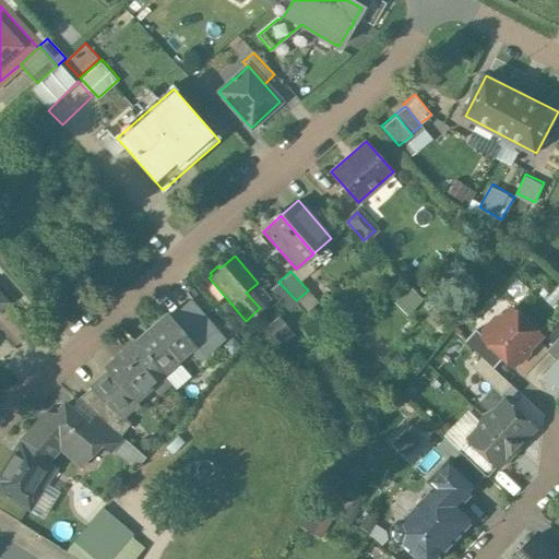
[(296,300),(278,282),(269,290),(286,309),(296,300)]
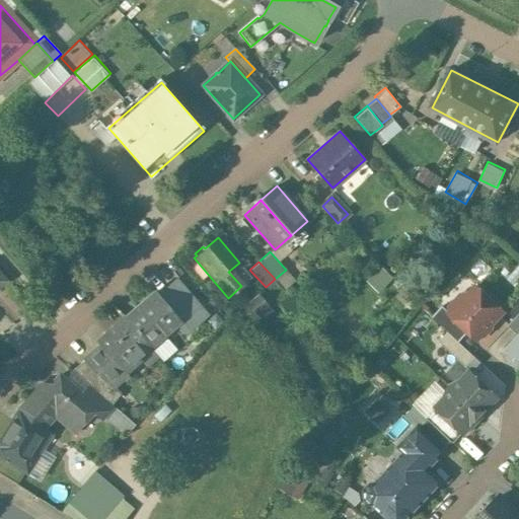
[(504,312),(476,287),(469,294),(462,295),(457,300),(457,306),(450,314),(468,331),(477,340),(504,312)]
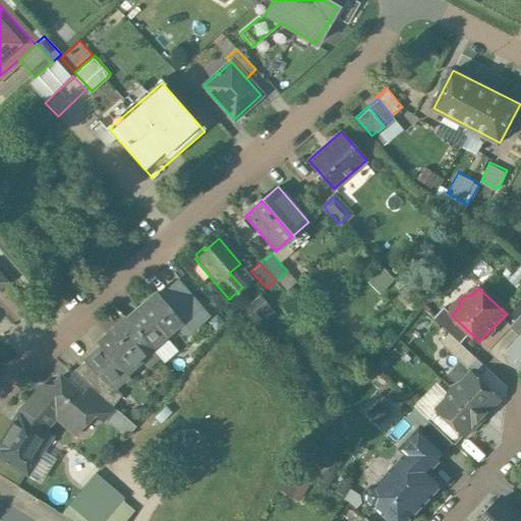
[(178,323),(155,296),(139,309),(139,308),(137,309),(138,310),(126,321),(149,349),(178,323)]
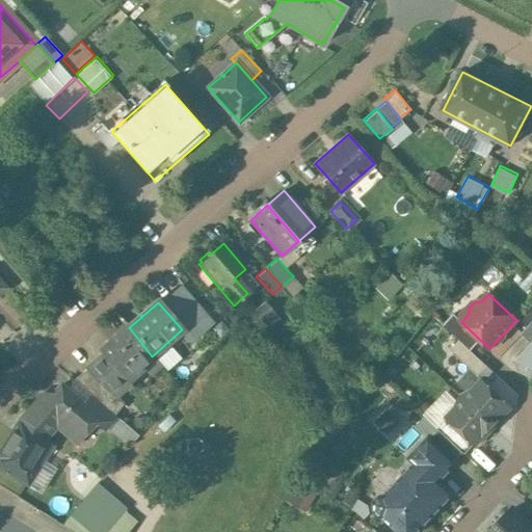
[(480,340),(461,322),(453,314),(444,325),(459,341),(471,351),(480,340)]
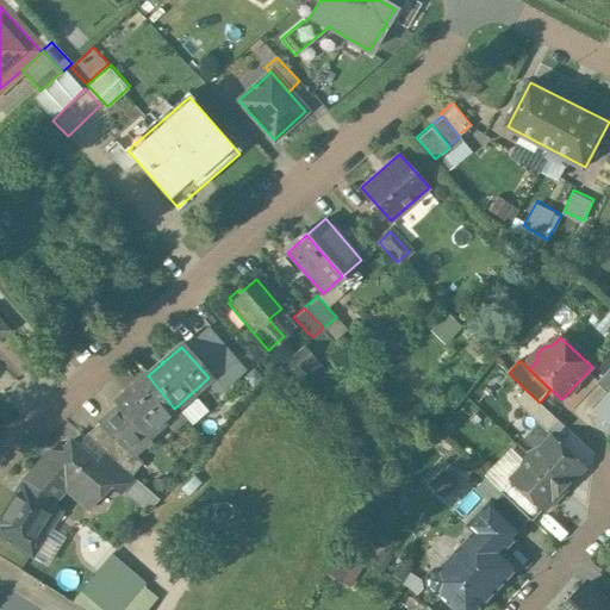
[(609,368),(597,383),(609,394),(609,392),(609,368)]
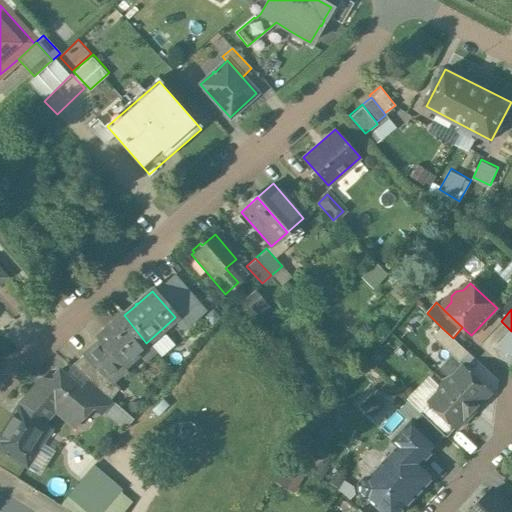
[(124,315),(95,341),(98,344),(112,361),(120,370),(122,369),(135,357),(133,354),(146,343),(124,315)]
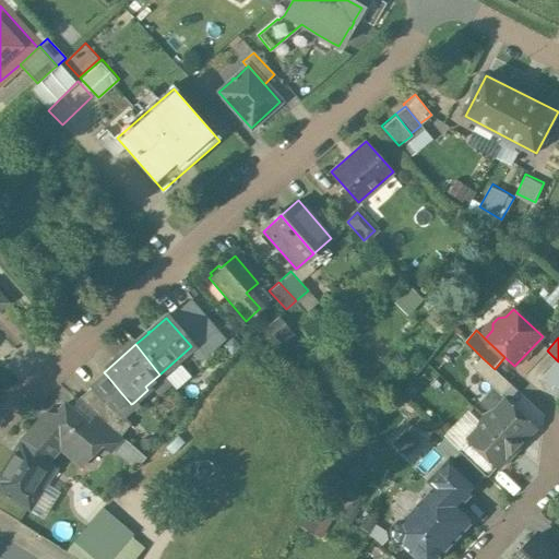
[(495,369),(483,358),(473,368),(502,395),(511,384),(495,369)]
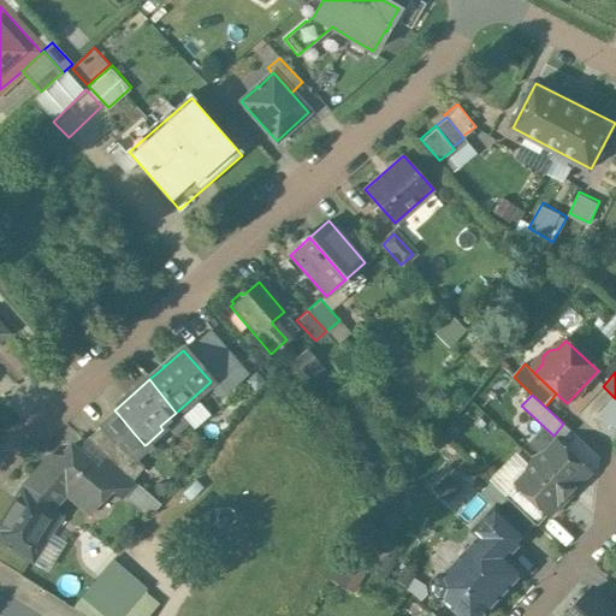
[(615,396),(615,398),(599,414),(611,426),(614,422),(615,424),(615,396)]
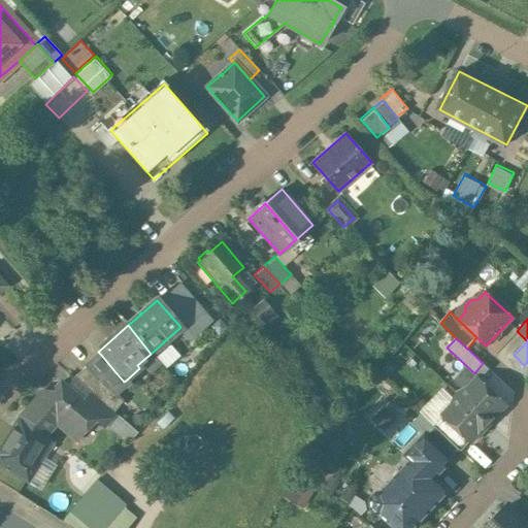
[(116,372),(101,355),(85,369),(100,386),(116,372)]
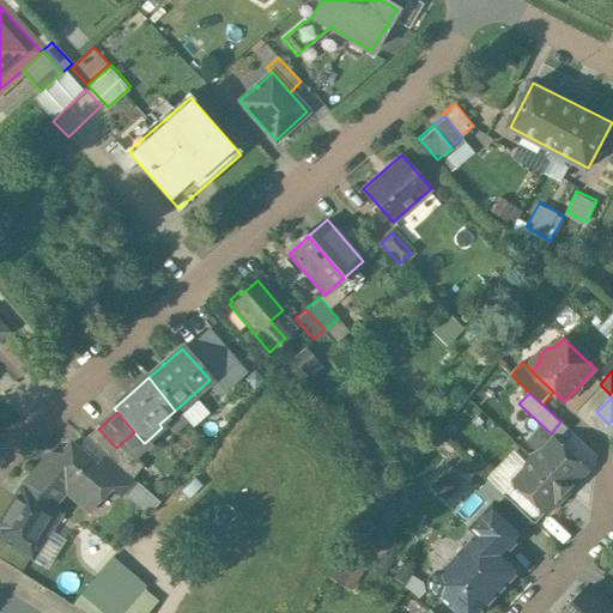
[(132,460),(116,448),(98,429),(84,441),(104,459),(131,483),(141,468),(132,460)]
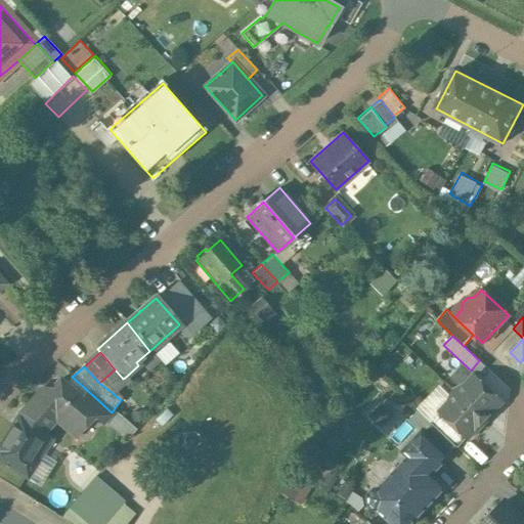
[(115,369),(99,383),(113,393),(127,381),(125,378),(123,379),(115,369)]
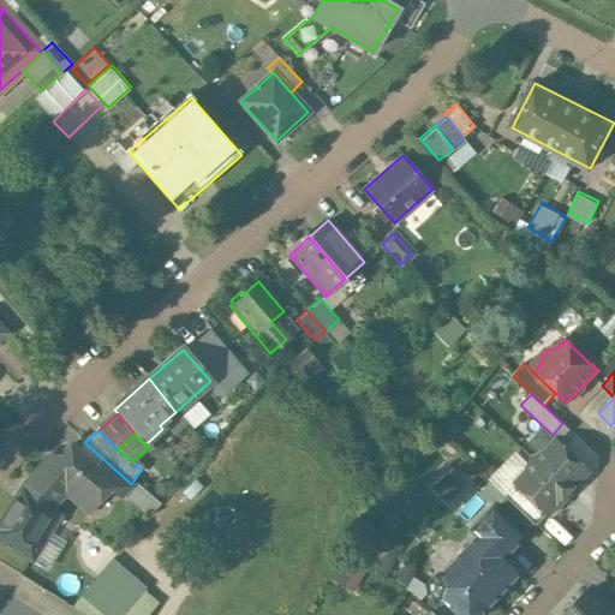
[(591,471),(557,439),(536,461),(571,494),(591,471)]
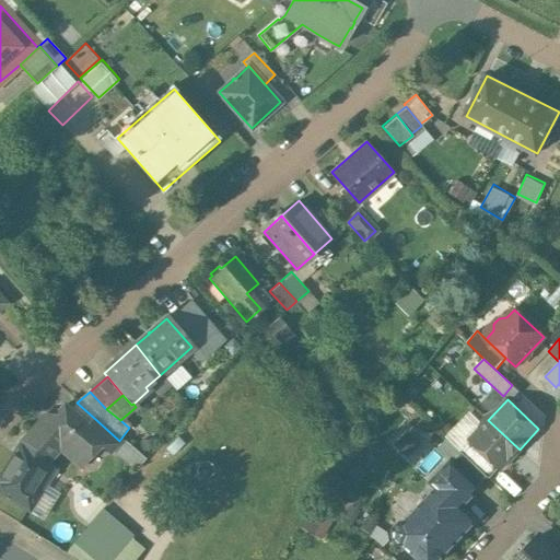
[(86,429),(63,408),(41,433),(37,430),(22,448),(47,465),(58,452),(79,470),(80,468),(77,466),(98,443),(108,452),(106,453),(107,454),(119,441),(95,419),(86,429)]
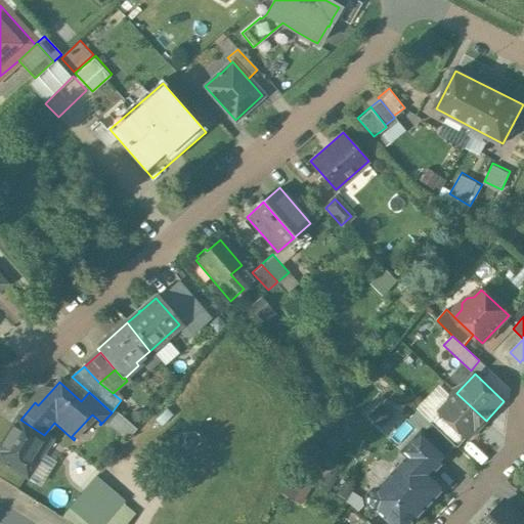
[(486,421),(456,393),(438,411),(439,413),(467,438),(468,439),(486,421)]
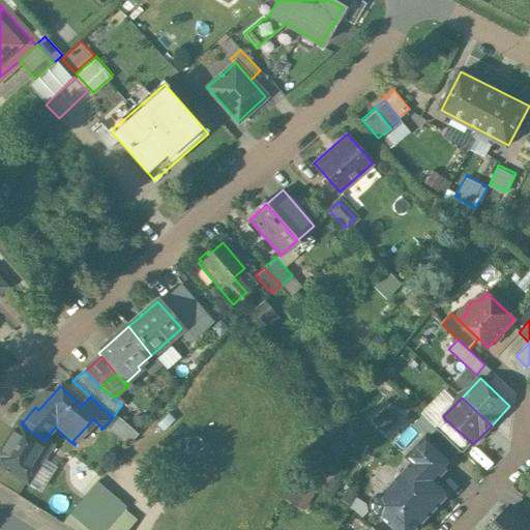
[(133,440),(140,428),(116,414),(109,427),(133,440)]
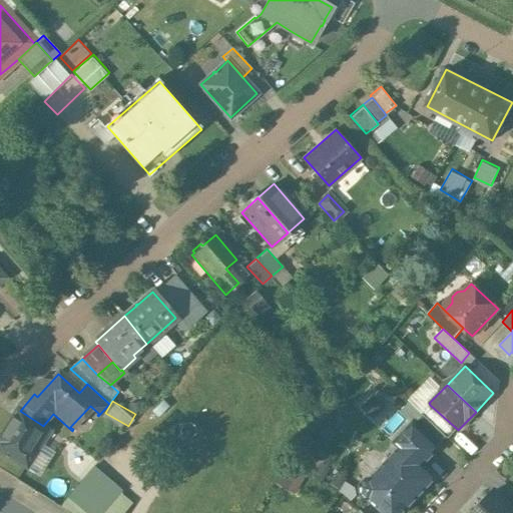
[(457,429),(430,405),(422,413),(448,438),(457,429)]
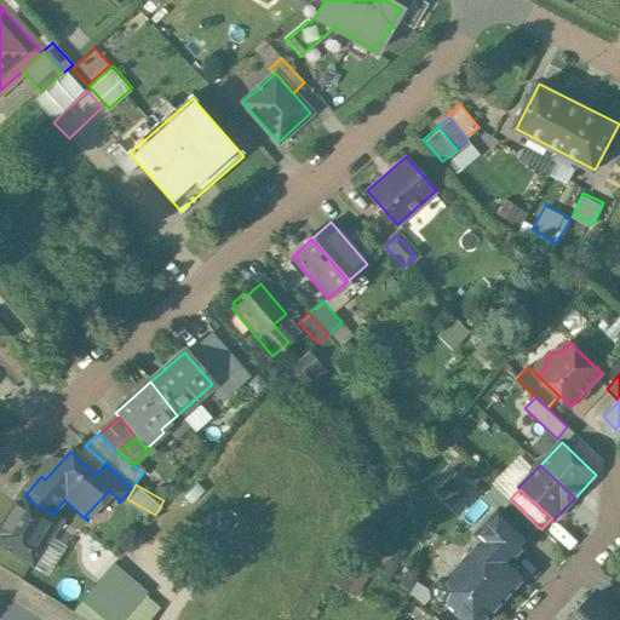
[(23,499),(9,521),(4,518),(0,524),(0,550),(28,569),(41,549),(36,546),(39,541),(35,539),(52,515),(24,497),(21,494),(19,497),(23,499)]
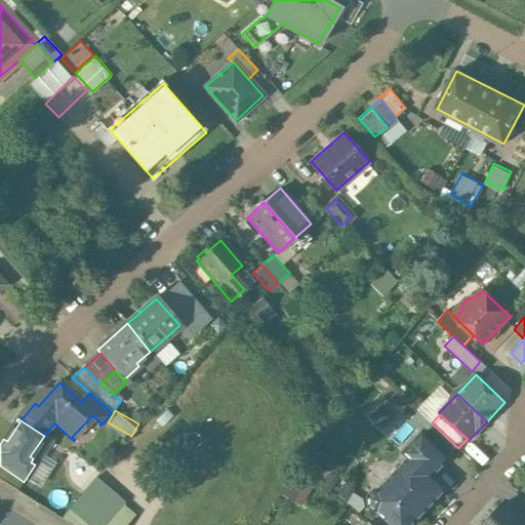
[(447,457),(422,435),(406,452),(412,458),(430,475),(447,457)]
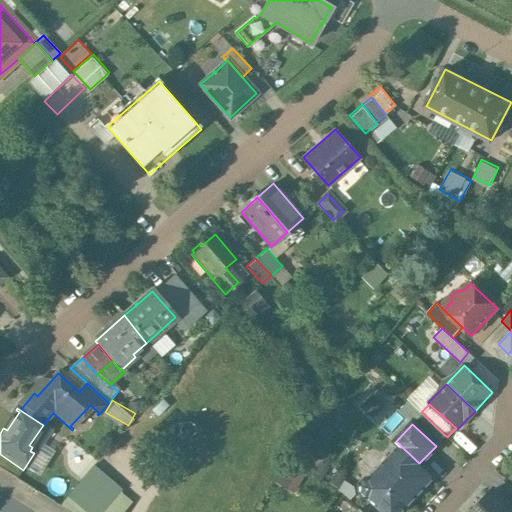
[(402,447),(370,480),(366,480),(362,485),(362,491),(366,496),(370,496),(387,511),(397,511),(432,476),(419,463),(402,447)]
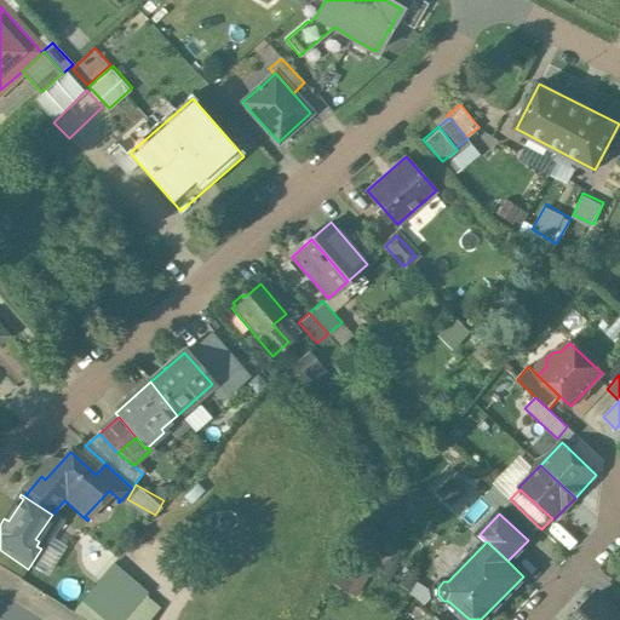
[(147,592),(124,573),(105,595),(108,597),(128,614),(147,592)]
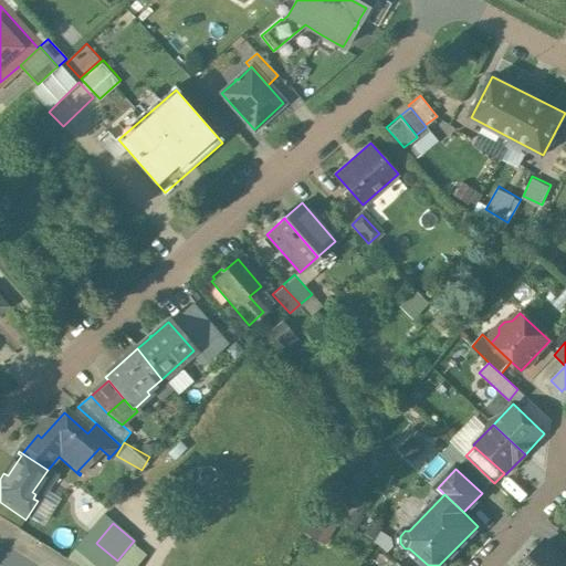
[(565,565),(565,561),(545,542),(522,565),(565,565)]
